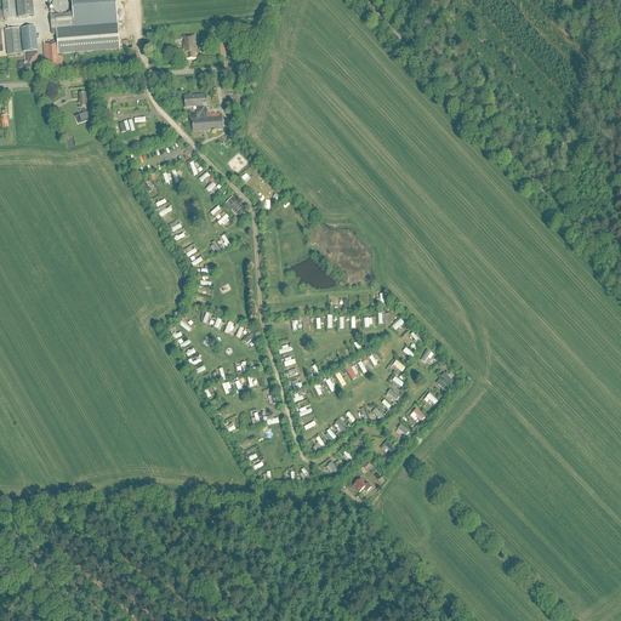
[(13,0),(1,0),(4,20),(16,18),(13,0)]
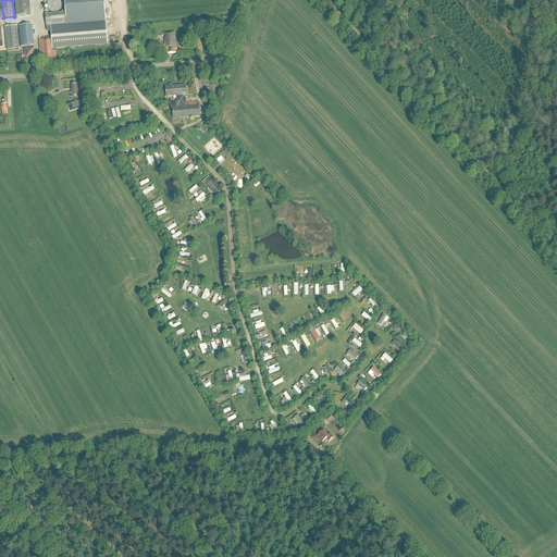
[(28,0),(14,0),(16,16),(31,15),(28,0)]
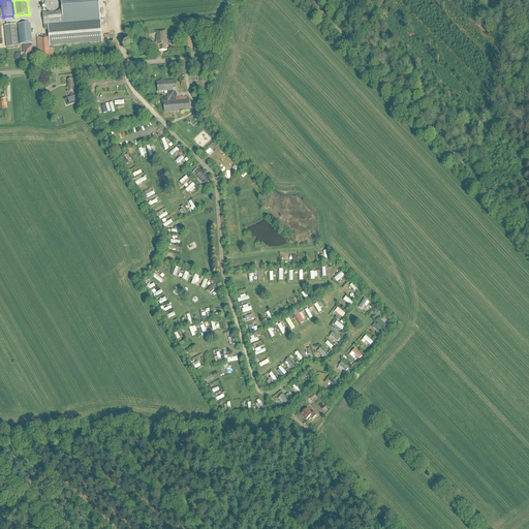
[(101,42),(100,22),(98,0),(61,0),(62,10),(58,11),(58,12),(42,13),(43,17),(42,18),(42,21),(43,21),(44,30),(49,30),(49,37),(36,38),(38,56),(41,56),(41,60),(50,60),(50,53),(54,53),(53,49),(50,50),(50,47),(101,42)]
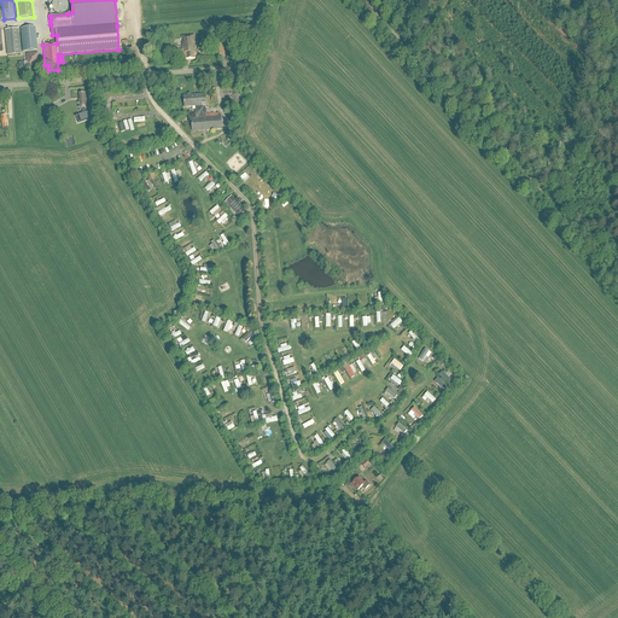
[(69,7),(69,6),(68,5),(68,4),(68,3),(66,3),(66,1),(65,0),(64,0),(54,0),(56,0),(54,1),(53,3),(53,4),(53,5),(52,5),(52,6),(52,7),(53,9),(53,10),(53,11),(54,12),(56,12),(56,13),(57,13),(58,15),(59,15),(60,15),(62,15),(63,15),(64,13),(65,13),(65,12),(66,12),(66,11),(68,11),(68,10),(68,9),(68,7),(69,7)]
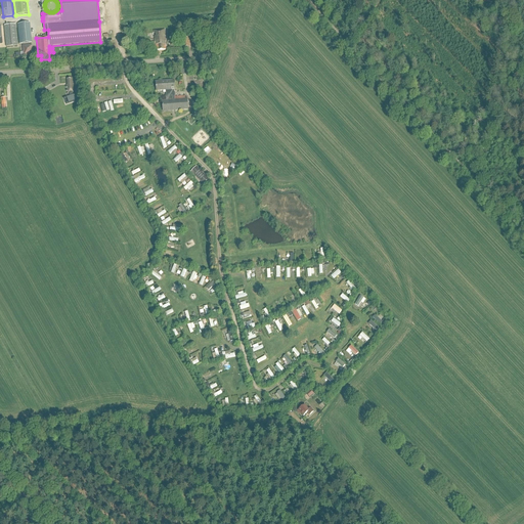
[(17,25),(19,45),(32,44),(30,24),(17,25)]
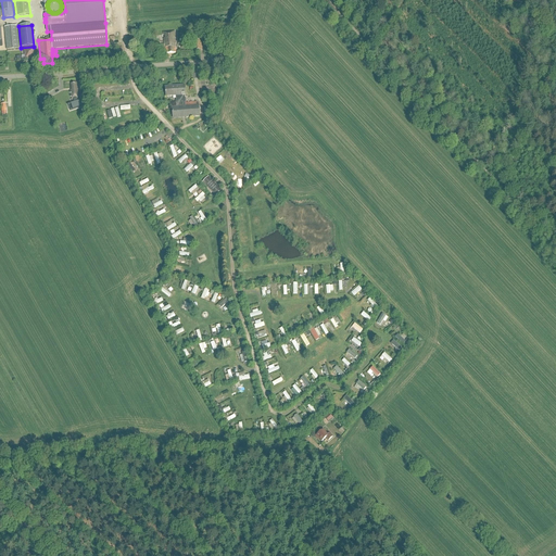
[(16,26),(4,27),(7,50),(19,49),(16,26)]
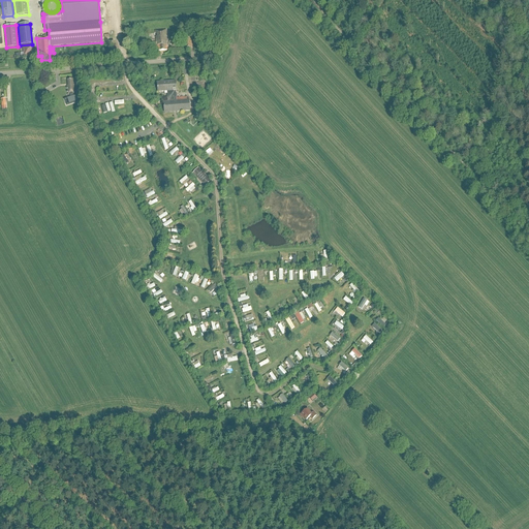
[(165,30),(155,31),(155,33),(157,33),(157,37),(155,37),(156,42),(157,42),(157,45),(156,45),(156,51),(167,51),(165,30)]
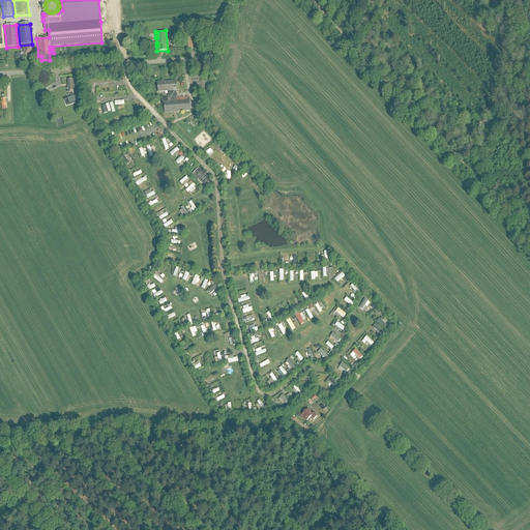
[(184,38),(185,50),(193,49),(192,38),(184,38)]
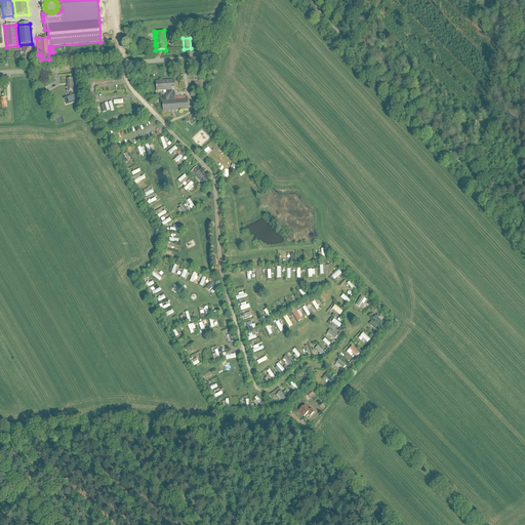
[(33,45),(24,46),(25,56),(34,55),(33,45)]
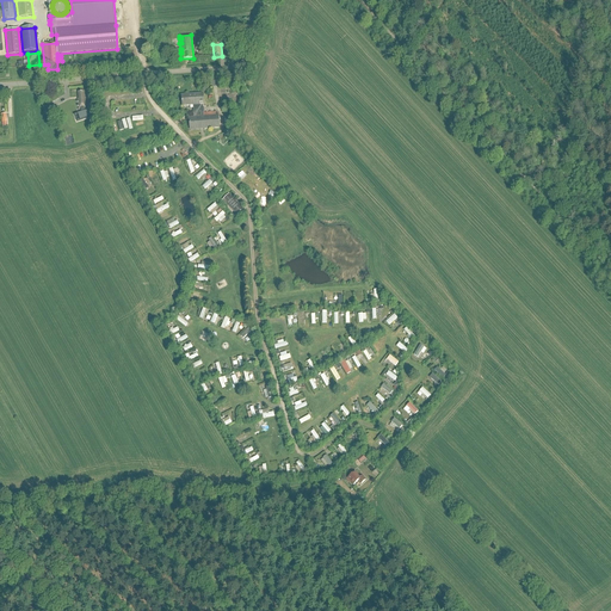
[(86,110),(85,96),(84,93),(79,94),(79,100),(78,100),(79,111),(81,111),(81,113),(74,115),(75,116),(78,115),(80,121),(88,117),(90,118),(90,117),(87,111),(85,112),(85,110),(86,110)]
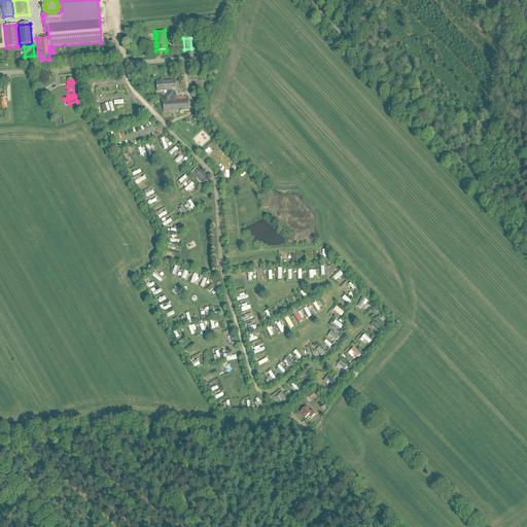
[(175,81),(156,82),(157,92),(166,91),(167,102),(163,102),(164,113),(188,111),(188,100),(176,101),(175,91),(176,91),(175,81)]
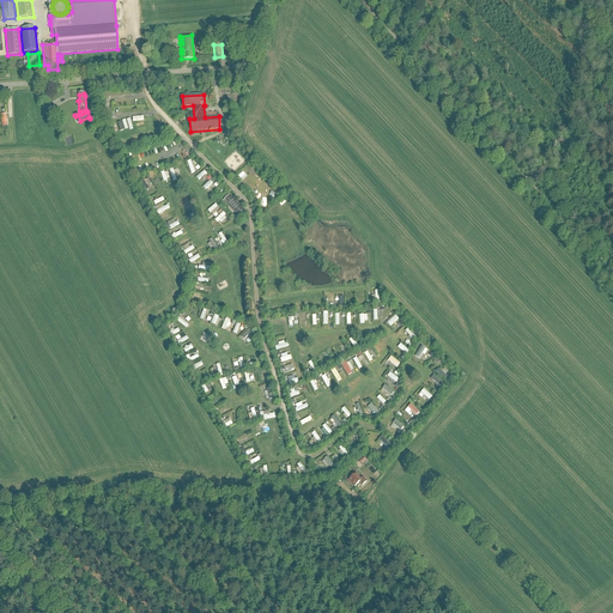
[(52,104),(55,113),(68,107),(65,98),(52,104)]
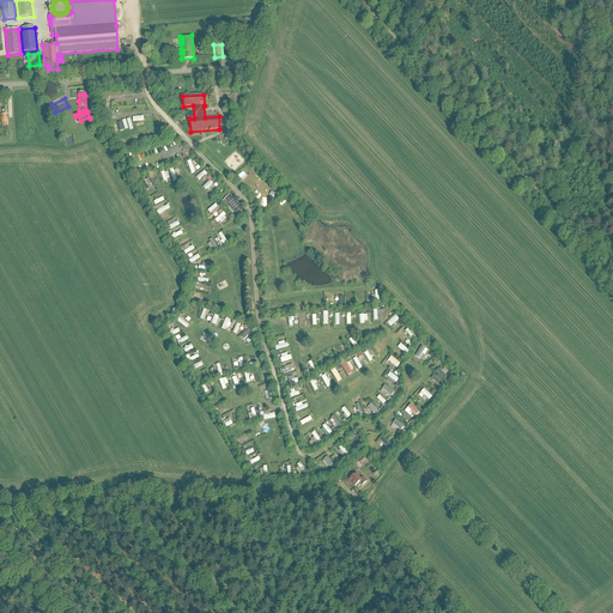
[(44,108),(52,117),(56,115),(50,104),(44,108)]
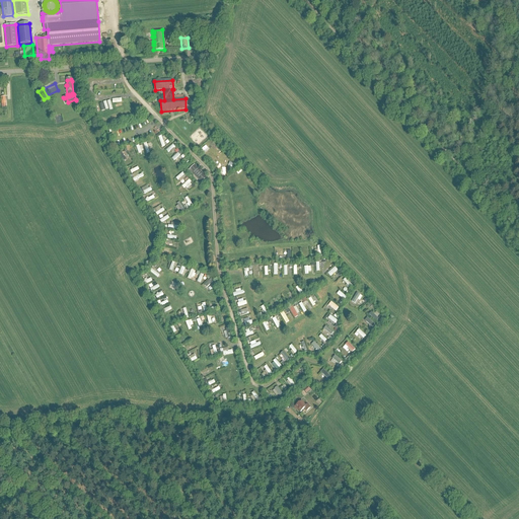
[(147,143),(150,152),(155,150),(152,141),(147,143)]
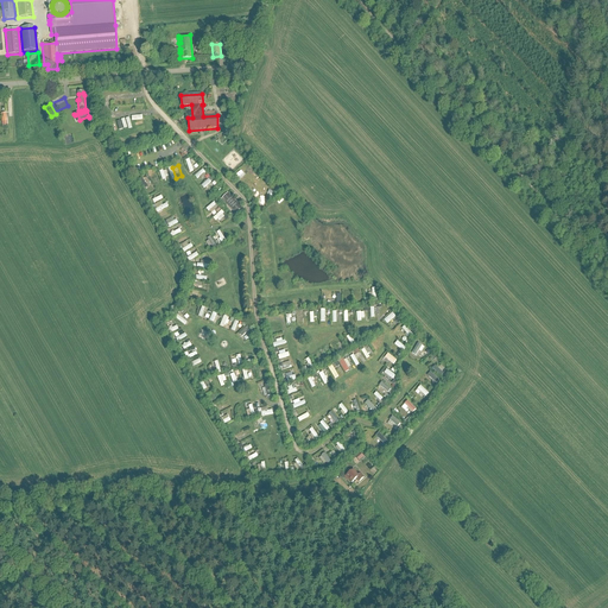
[(203,170),(195,176),(197,179),(206,172),(203,170)]
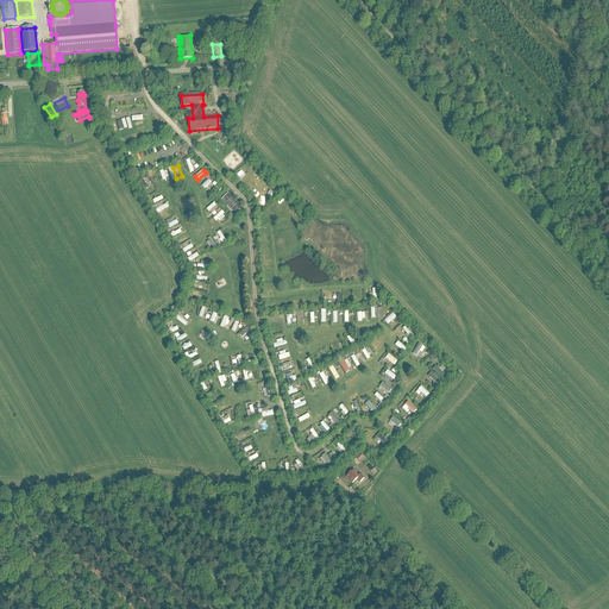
[(154,174),(145,179),(150,187),(158,182),(156,177),(154,174)]
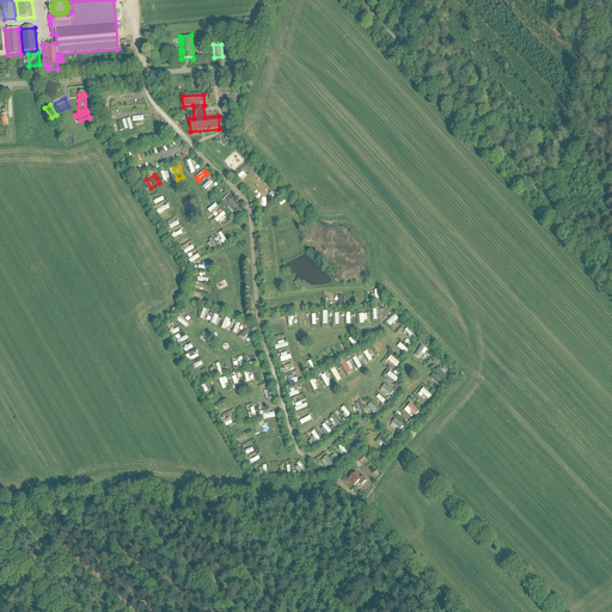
[(212,178),(202,187),(206,190),(214,181),(212,178)]
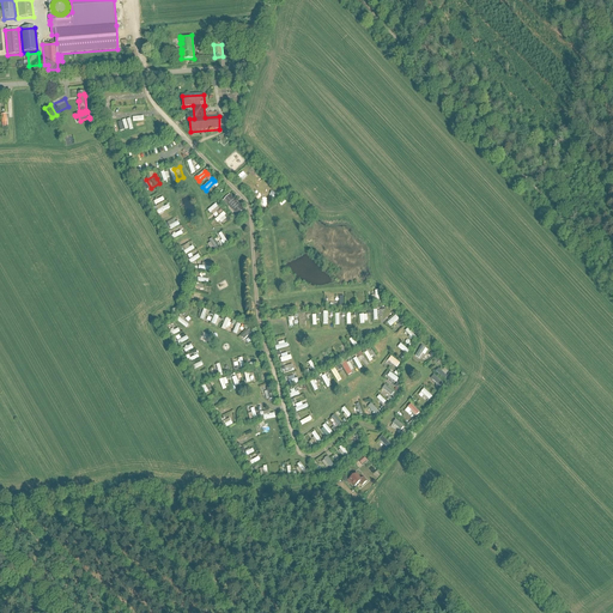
[(143,180),(139,182),(145,192),(149,189),(143,180)]
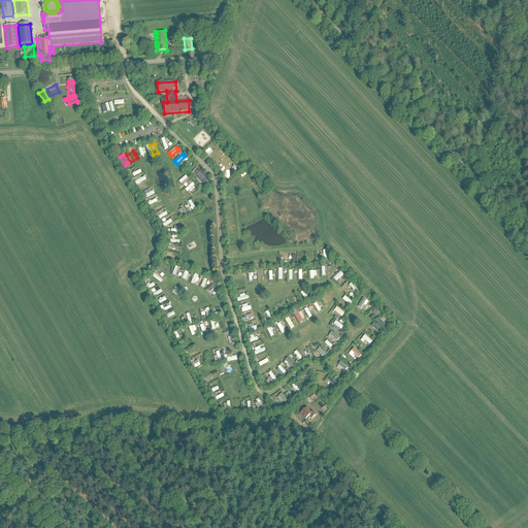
[(198,168),(192,173),(198,179),(205,186),(208,183),(210,180),(209,179),(204,174),(202,172),(198,168)]
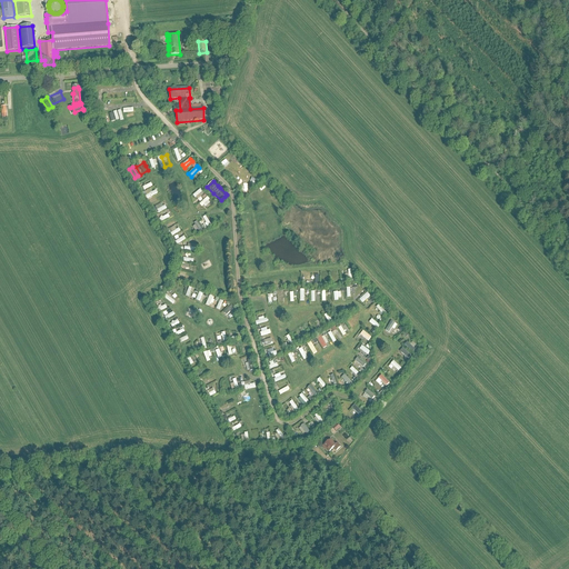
[(147,196),(145,197),(147,200),(158,193),(156,190),(152,192),(150,189),(145,192),(147,196)]
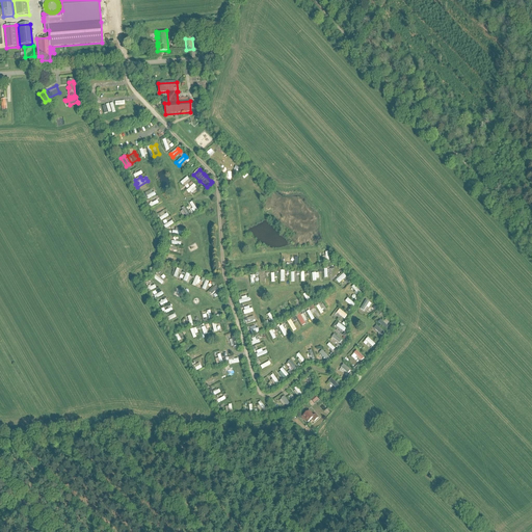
[(187,177),(180,183),(182,185),(189,180),(187,177)]
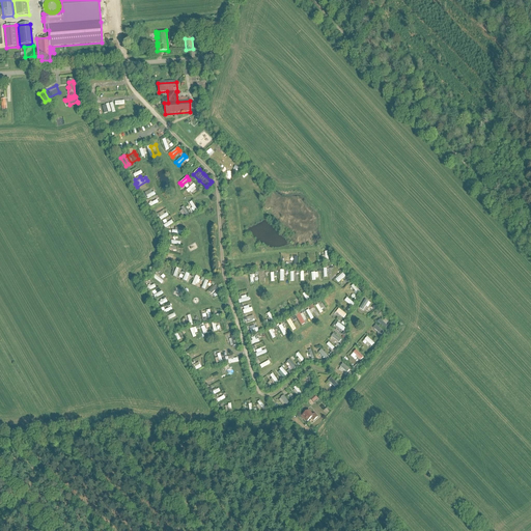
[(193,184),(186,191),(188,193),(196,187),(193,184)]
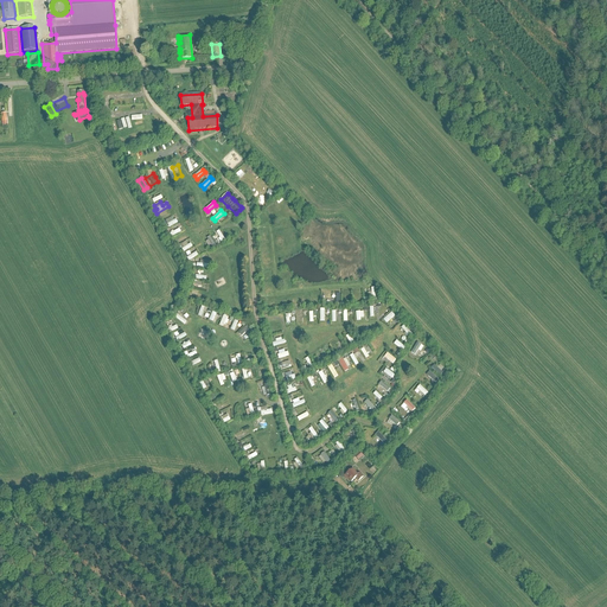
[(179,246),(184,253),(192,247),(191,243),(189,246),(186,241),(179,246)]
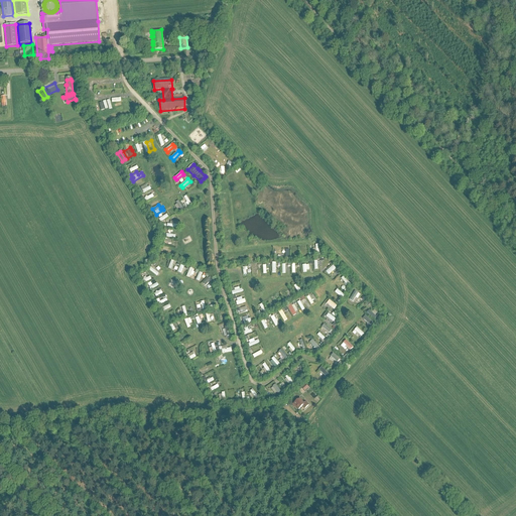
[(161,274),(163,271),(156,266),(154,269),(161,274)]
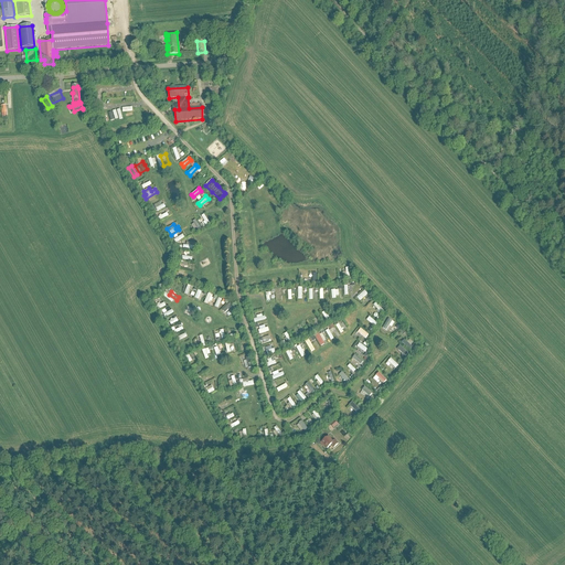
[(364,291),(356,298),(360,301),(368,295),(364,291)]
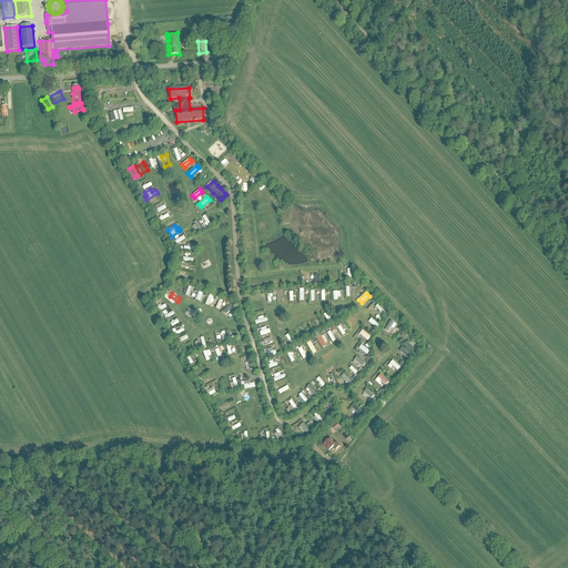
[(165,294),(163,297),(173,304),(175,302),(165,294)]
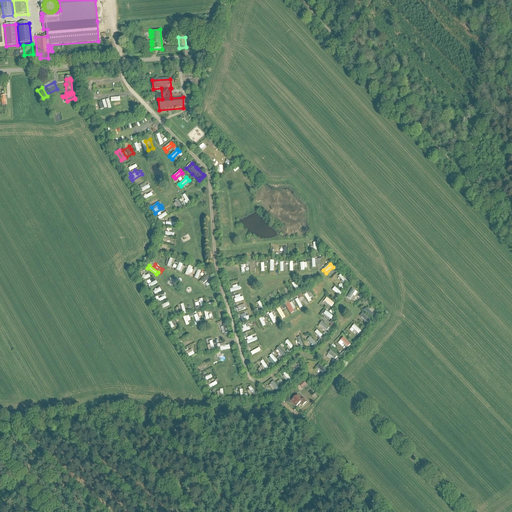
[(208,274),(201,281),(204,284),(211,277),(208,274)]
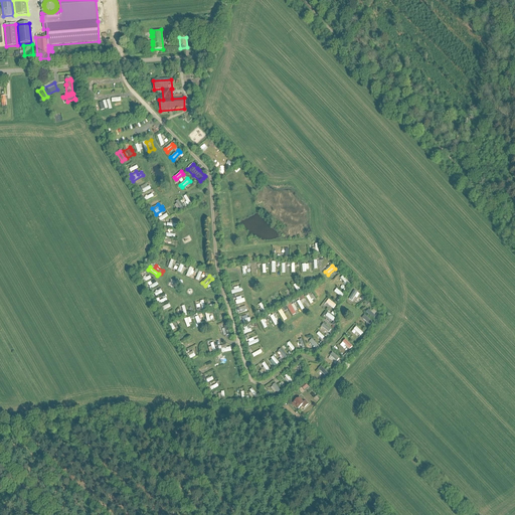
[(174,279),(172,285),(178,287),(180,282),(174,279)]
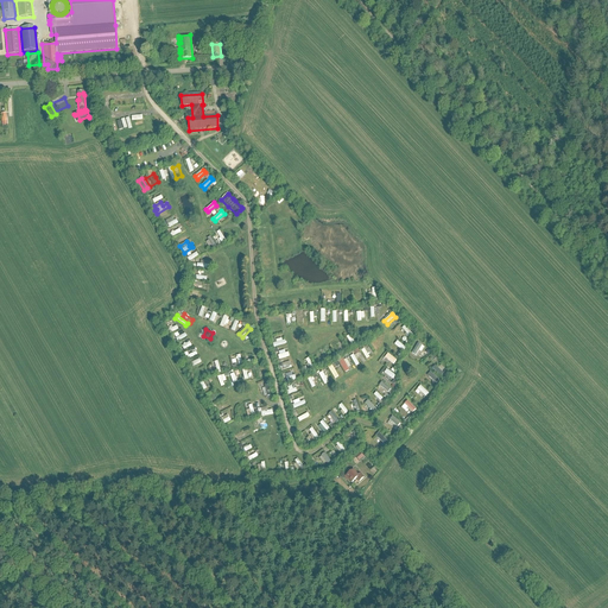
[(352,335),(356,343),(361,340),(356,333),(352,335)]
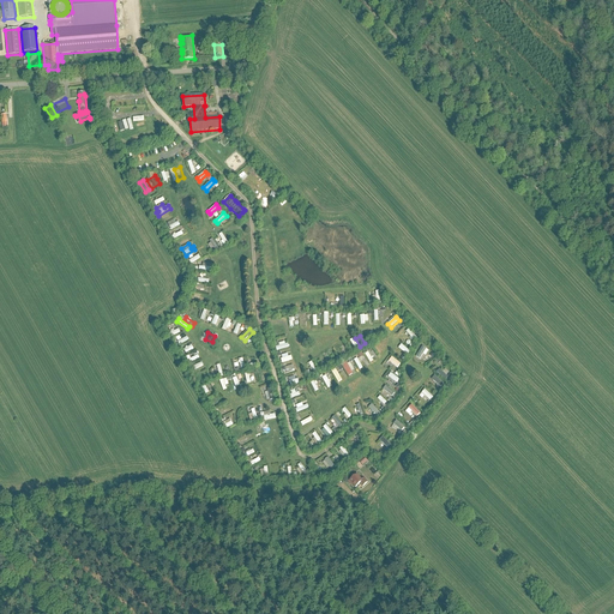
[(354,338),(350,341),(356,350),(360,348),(354,338)]
